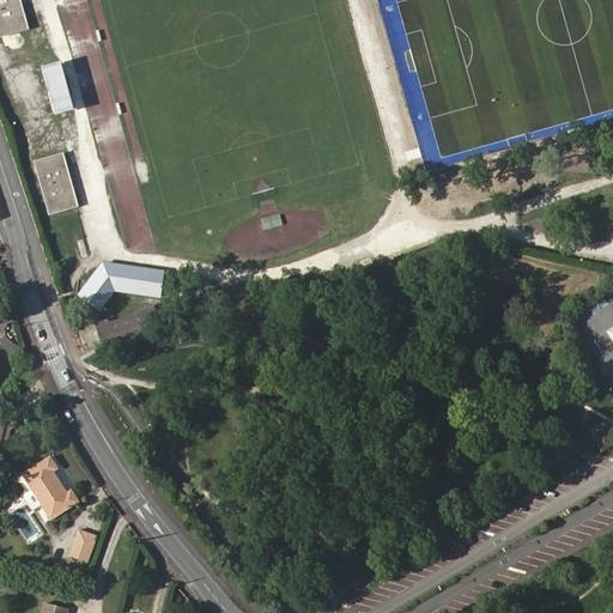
[(18,0),(0,0),(0,22),(4,35),(28,28),(18,0)]
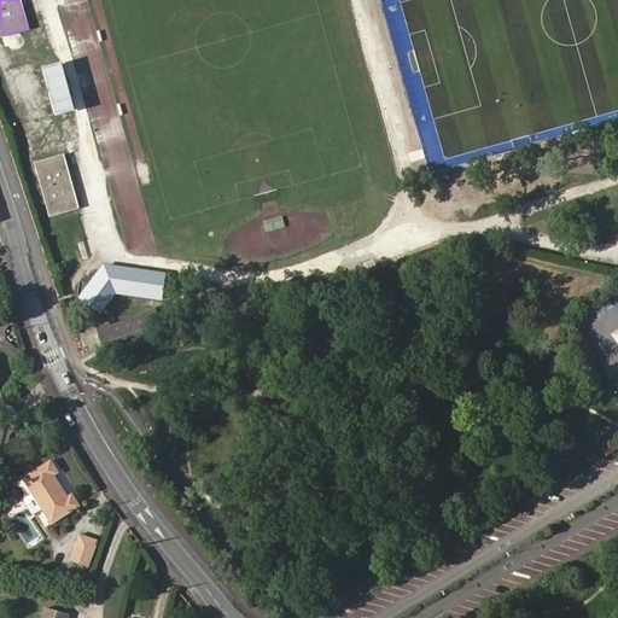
[(4,45),(19,41),(18,34),(3,36),(4,45)]
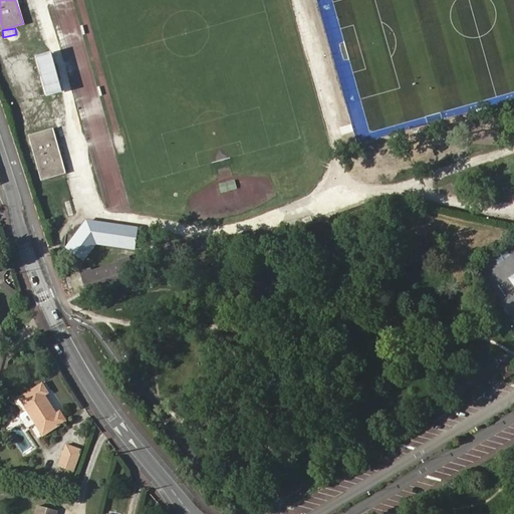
[(52,50),(35,55),(47,96),(63,92),(52,50)]
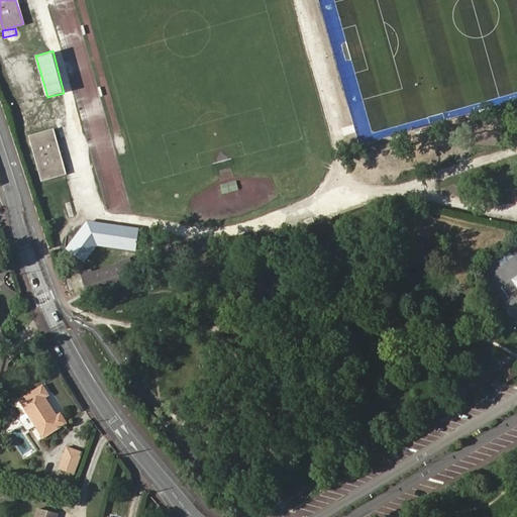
[(52,132),(31,138),(42,177),(63,172),(52,132)]
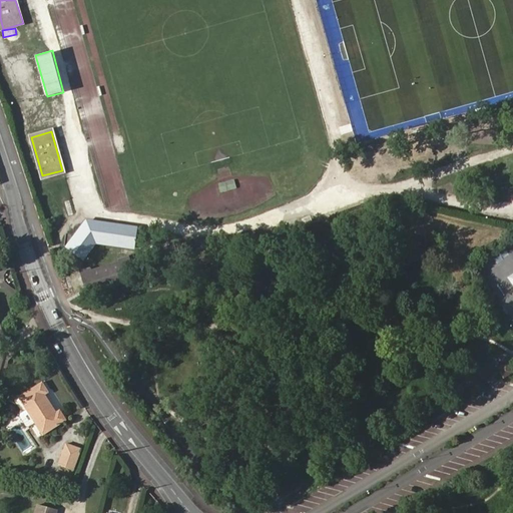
[(284,173),(275,175),(279,191),(288,189),(284,173)]
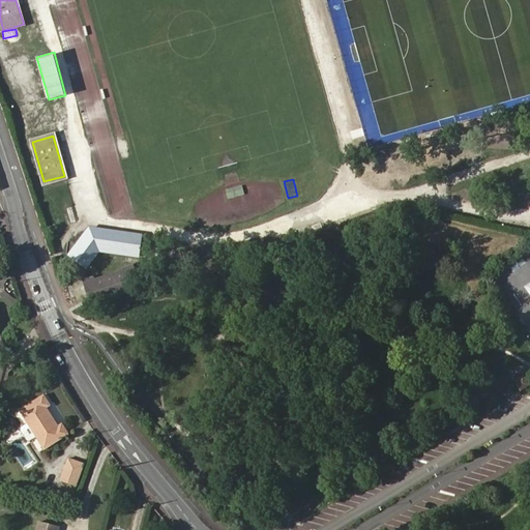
[(69,188),(74,203),(81,201),(77,186),(69,188)]
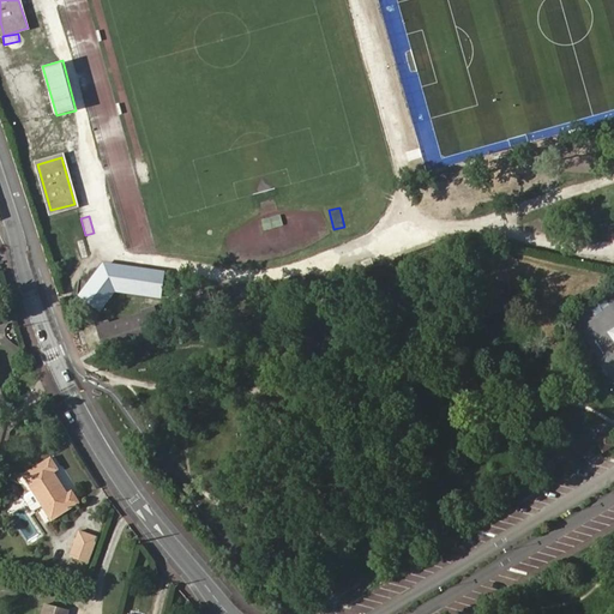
[(103,263),(78,295),(101,312),(116,293),(160,299),(163,272),(103,263)]
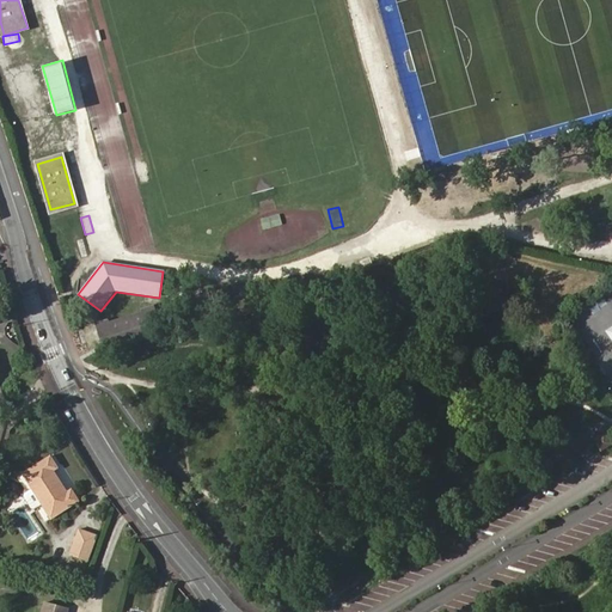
[(148,324),(159,320),(154,308),(153,303),(139,307),(141,312),(110,323),(108,317),(93,323),(101,342),(112,338),(115,346),(152,332),(148,324)]
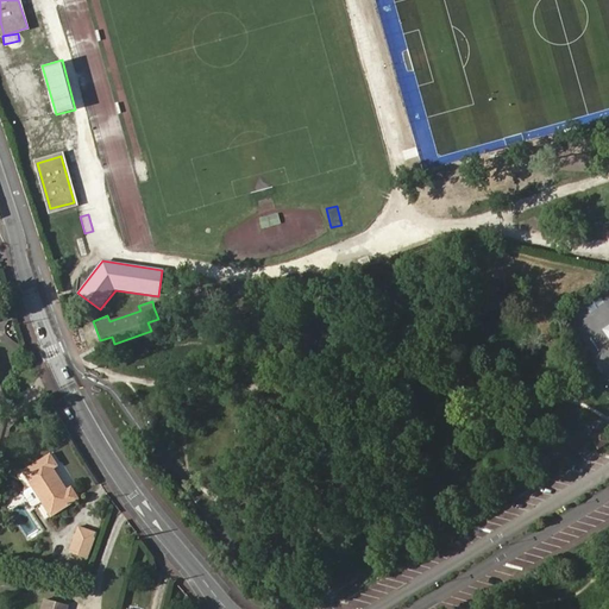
[(161,328),(158,319),(148,322),(151,331),(161,328)]
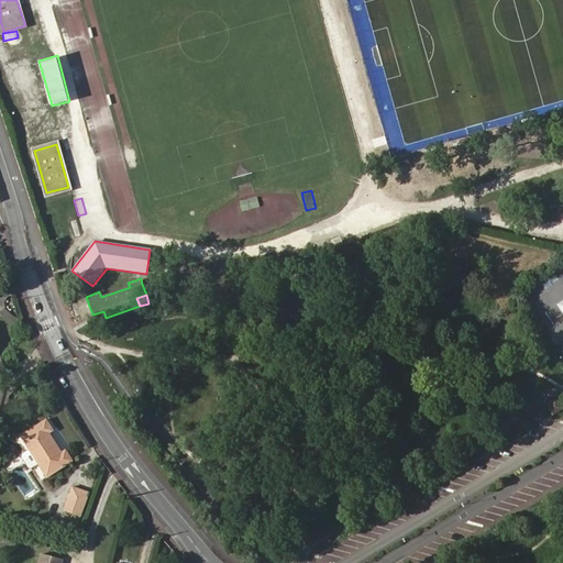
[(95,321),(106,318),(103,311),(92,315),(95,321)]
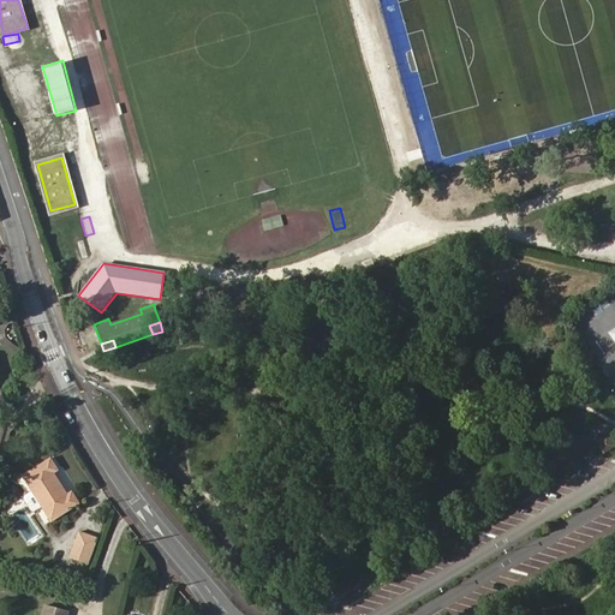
[(603,452),(614,447),(614,443),(611,434),(598,439),(603,452)]
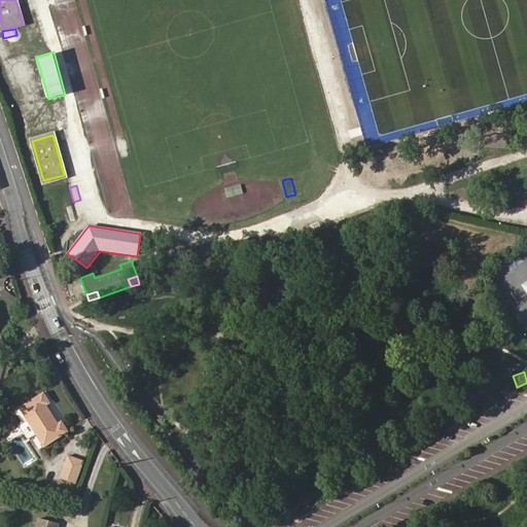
[(18,410),(24,419),(27,418),(37,433),(34,435),(42,448),(68,430),(61,421),(58,423),(45,405),(48,402),(43,393),(18,410)]
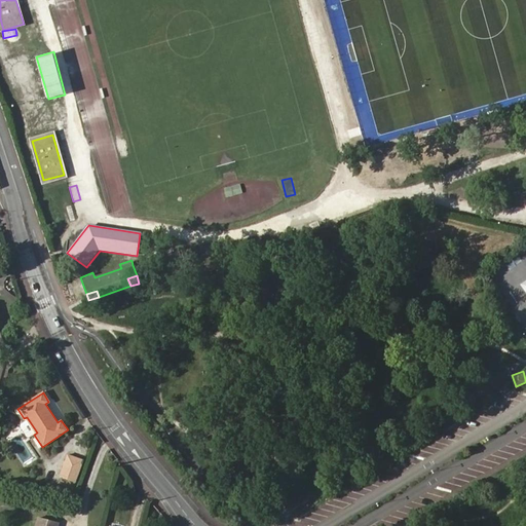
[(27,417),(24,418),(34,435),(37,433),(27,417)]
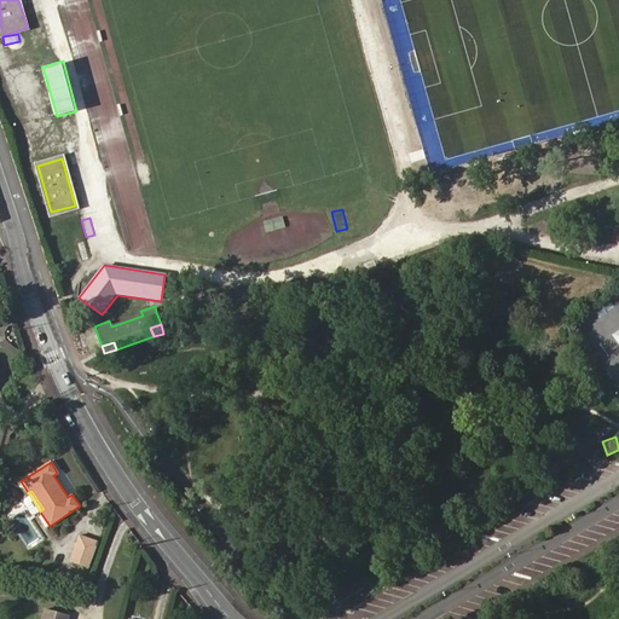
[(88,567),(97,542),(80,536),(70,561),(88,567)]
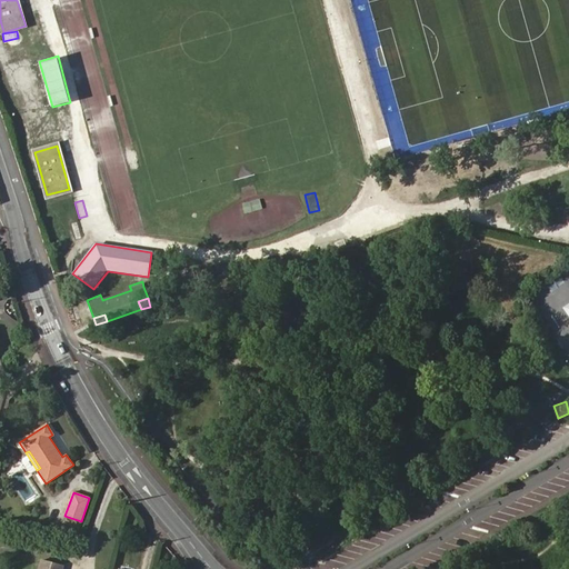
[(60,568),(62,565),(42,559),(39,568),(60,568)]
